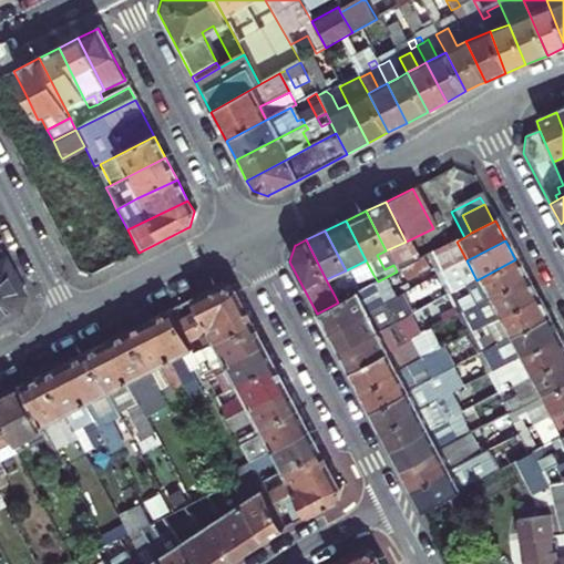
[(393,265),(397,272),(417,262),(413,255),(393,265)]
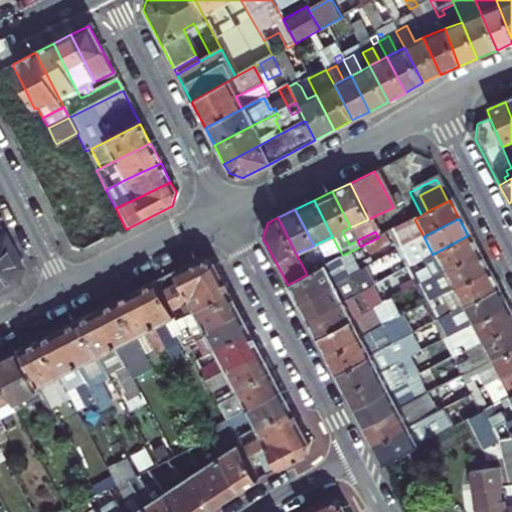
[(0,293),(15,286),(20,271),(1,234),(0,234),(0,293)]
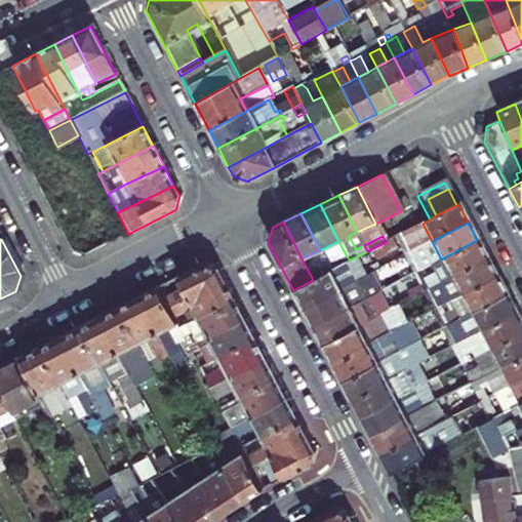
[(422,293),(428,289),(487,258),(477,240),(441,259),(446,268),(423,280),(425,285),(418,288),(422,293)]
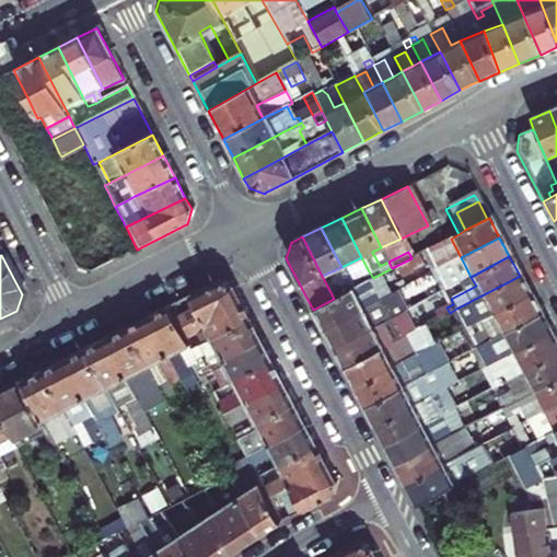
[(436,270),(433,265),(427,268),(429,274),(436,270)]
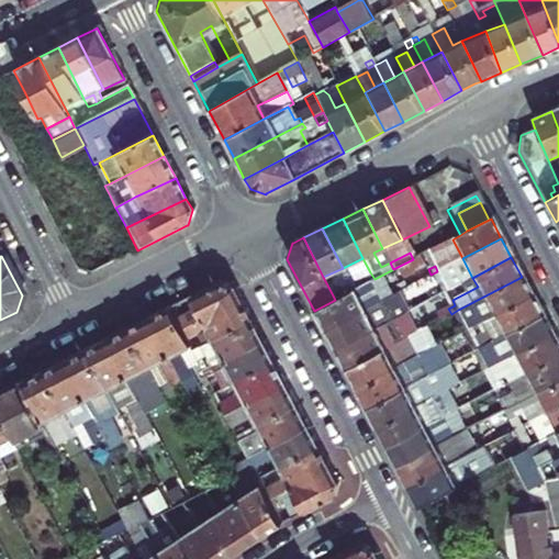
[(375,279),(370,272),(350,283),(355,290),(368,282),(375,279)]
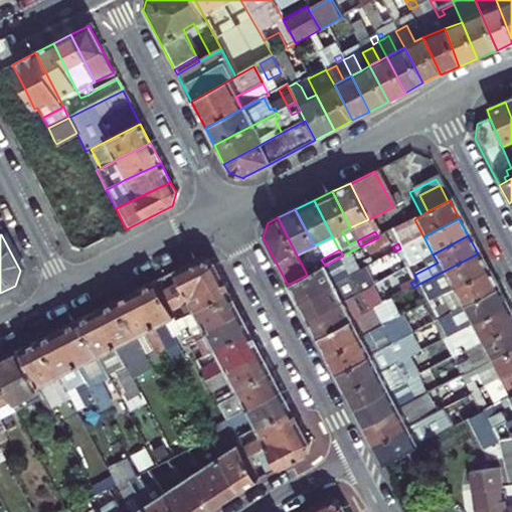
[(440,297),(487,272),(478,253),(419,284),(421,288),(415,292),(417,296),(423,293),(427,298),(420,302),(422,305),(430,302),(440,297)]
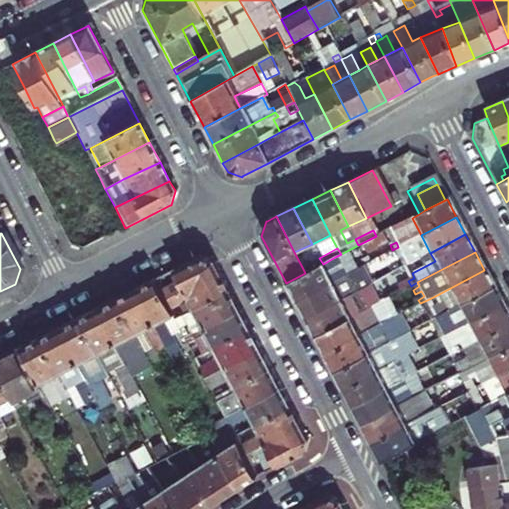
[(323,264),(305,273),(286,283),(295,301),(344,275),(335,257),(323,264)]
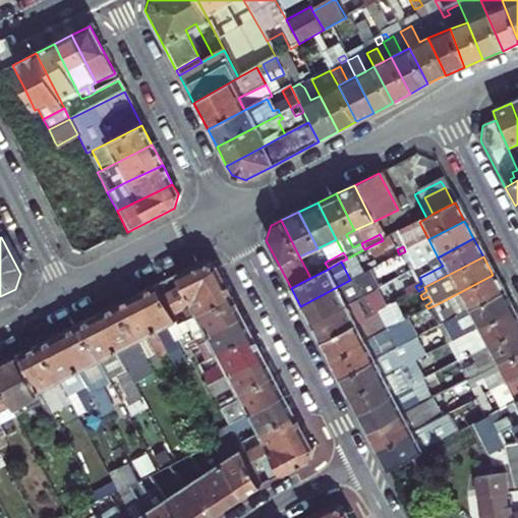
[(307,272),(310,278),(329,269),(325,263),(307,272)]
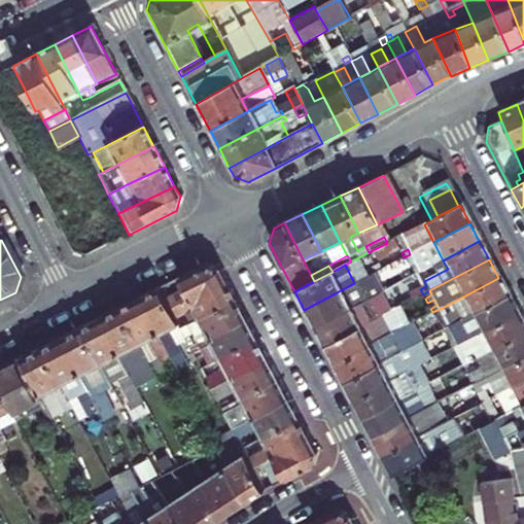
[(203,267),(176,280),(181,291),(162,301),(168,310),(224,281),(218,271),(203,267)]
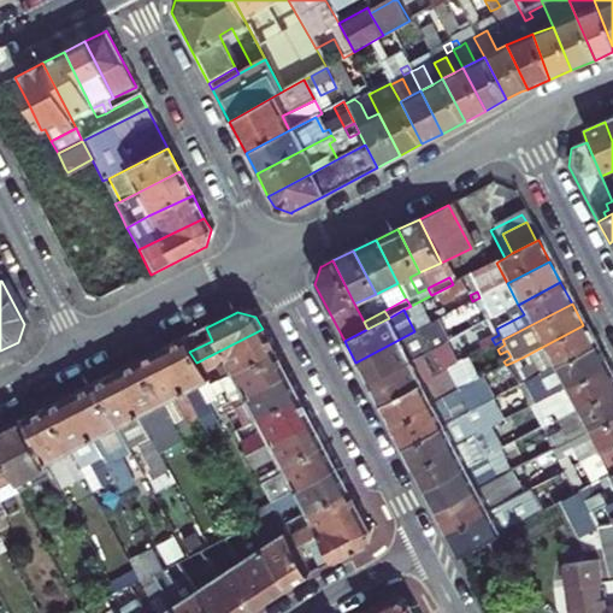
[(430,324),(414,331),(426,353),(442,346),(430,324)]
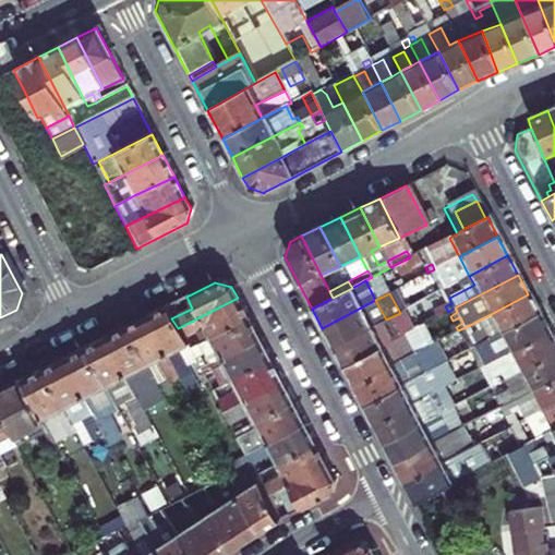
[(486,340),(490,338),(538,313),(528,294),(477,322),(486,340)]
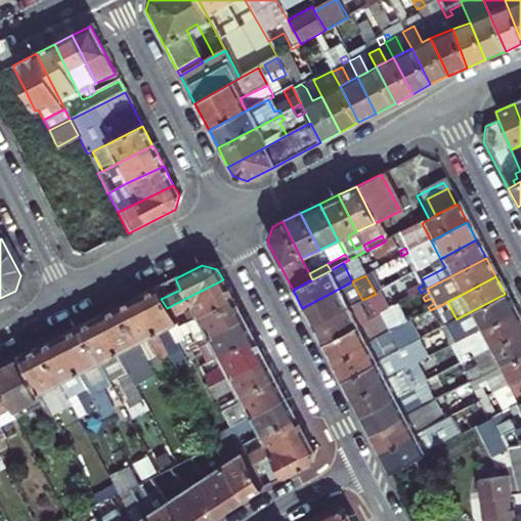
[(223,279),(167,308),(172,319),(191,310),(196,319),(233,299),(223,279)]
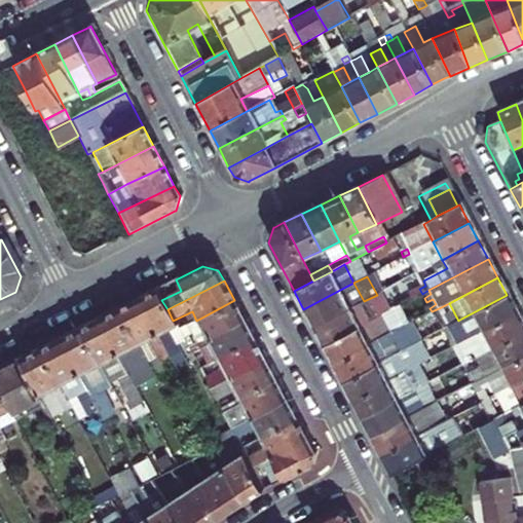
[(353,283),(303,309),(313,328),(364,301),(353,283)]
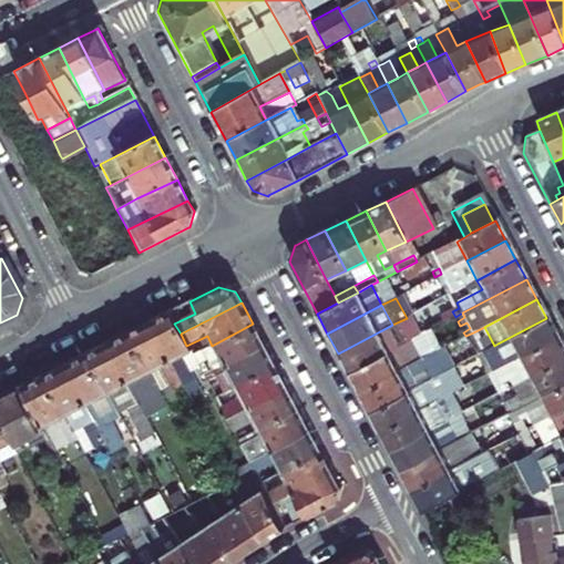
[(186,346),(181,334),(174,324),(168,313),(147,322),(181,387),(192,381),(180,356),(188,352),(190,351),(186,346)]
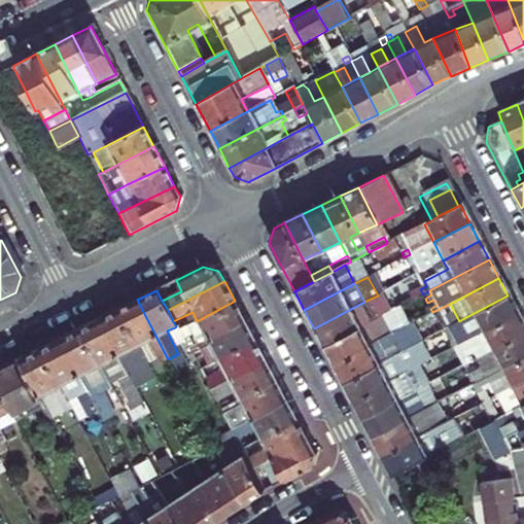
[(481,334),(518,314),(508,295),(462,319),(459,321),(448,326),(451,332),(445,335),(447,340),(453,336),(456,341),(449,344),(452,349),(458,345),(472,338),(481,334)]
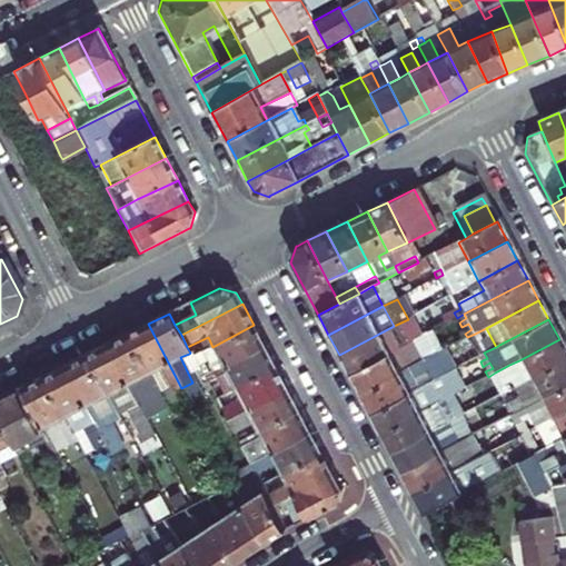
[(126,335),(147,376),(157,393),(167,388),(170,394),(181,388),(148,324),(126,335)]
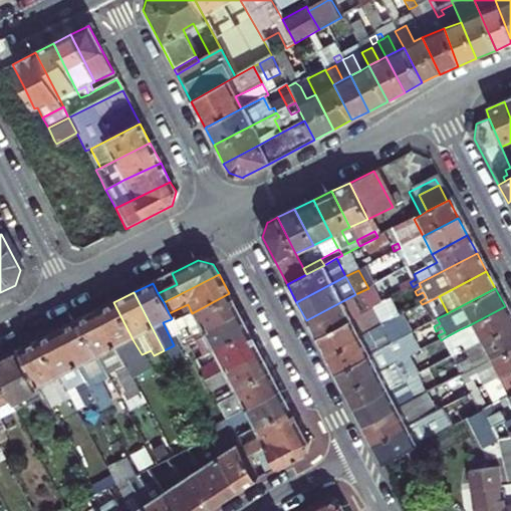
[(417,295),(420,301),(426,297),(423,292),(417,295)]
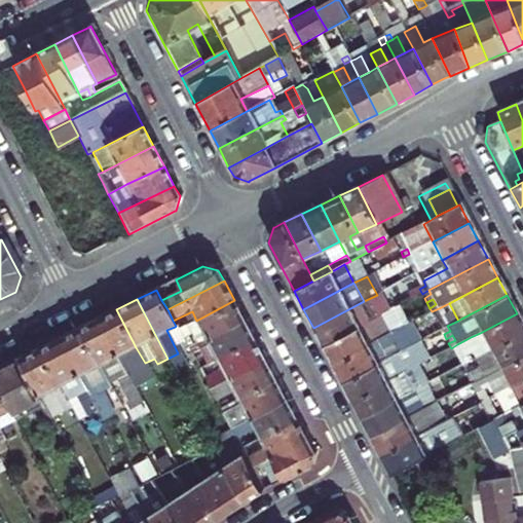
[(234,300),(196,321),(201,330),(182,340),(187,351),(245,321),(234,300)]
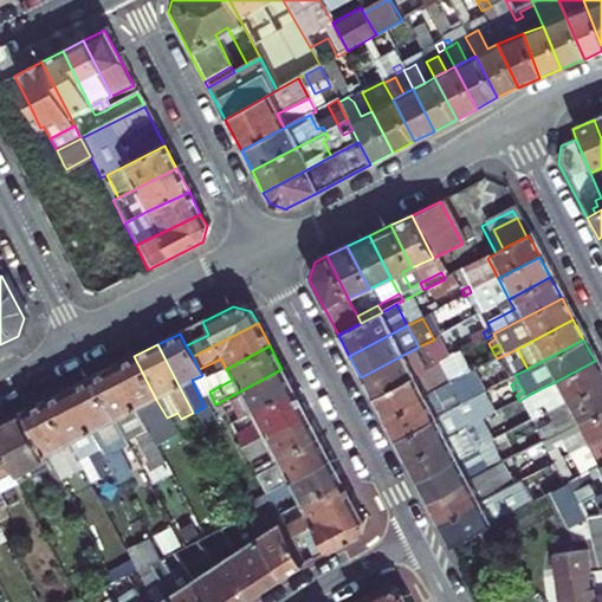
[(429,368),(419,347),(361,377),(371,399),(413,376),(429,368)]
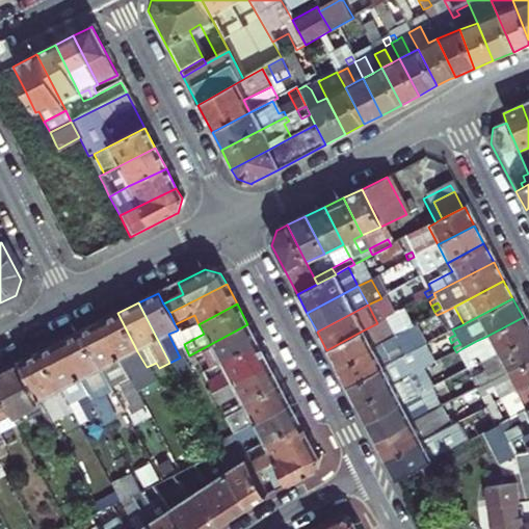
[(117,313),(99,323),(130,384),(140,378),(129,355),(137,351),(117,313)]
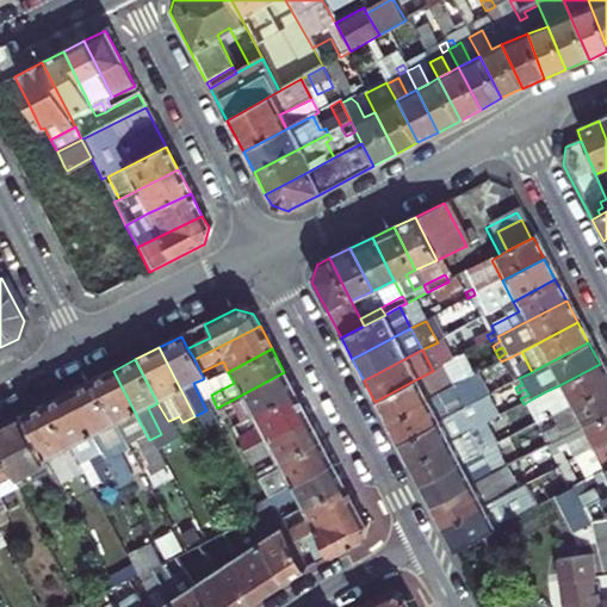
[(557,386),(569,407),(606,386),(606,377),(600,364),(557,386)]
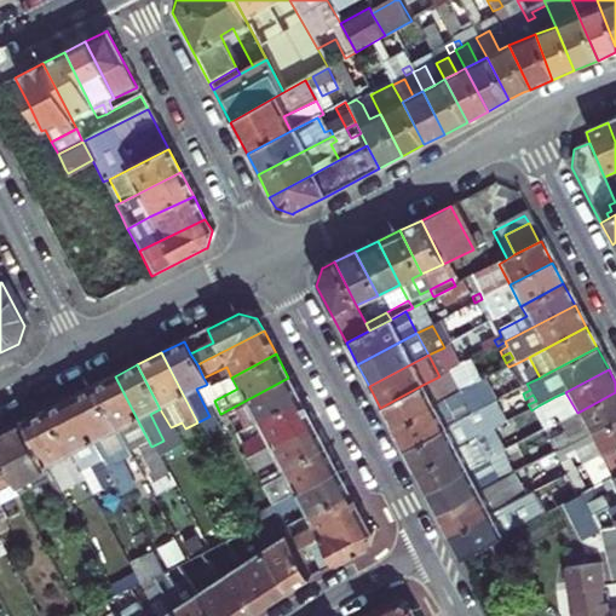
[(91,389),(114,433),(126,427),(139,453),(151,447),(115,376),(91,389)]
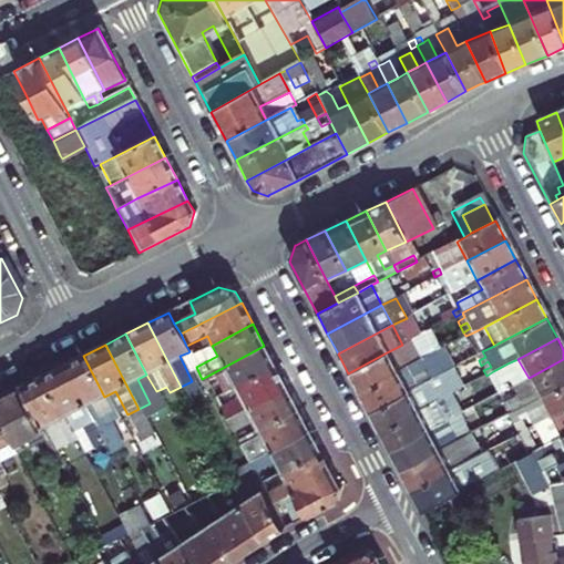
[(264,346),(202,379),(207,389),(229,378),(235,387),(275,367),(264,346)]
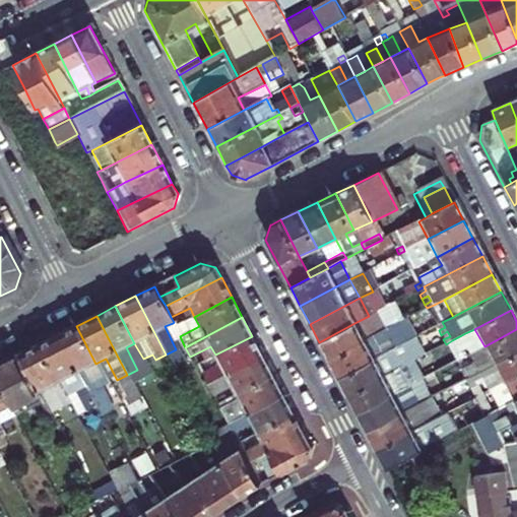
[(434,321),(436,326),(442,322),(440,317),(434,321)]
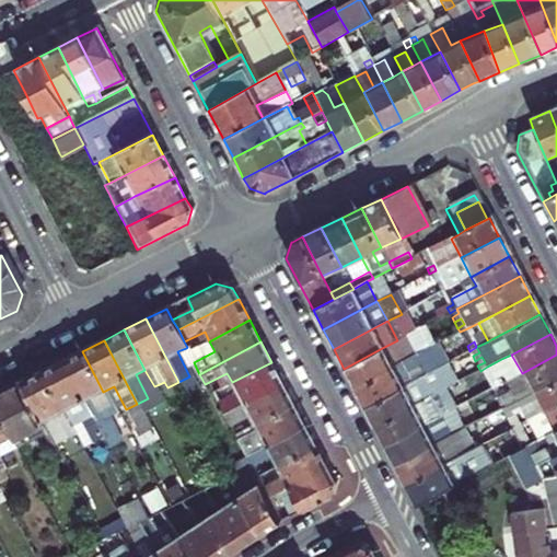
[(382,348),(344,369),(354,387),(414,357),(408,346),(386,357),(382,348)]
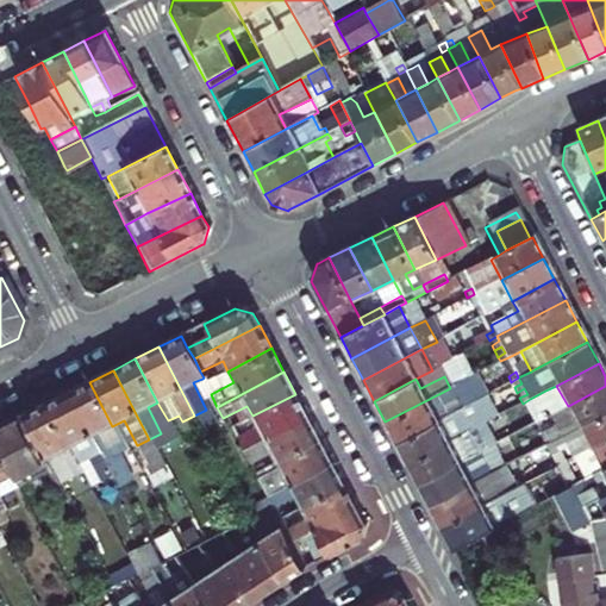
[(89,382),(67,394),(102,463),(114,457),(101,431),(112,426),(89,382)]
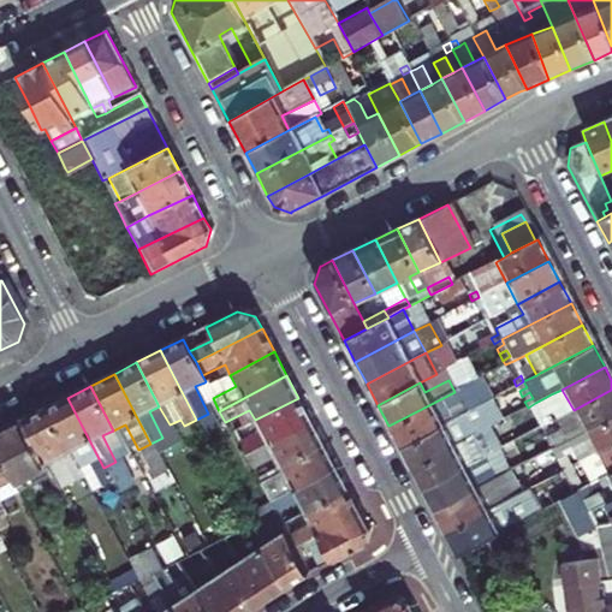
[(571,439),(611,417),(611,390),(574,410),(577,419),(564,425),(571,439)]
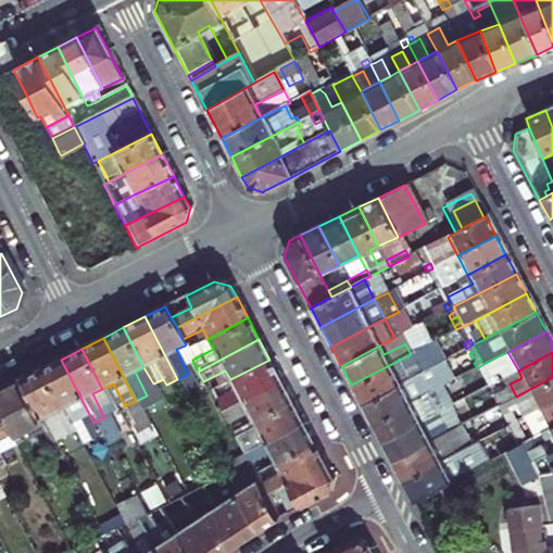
[(416,364),(411,354),(351,385),(361,403),(399,384),(396,375),(416,364)]
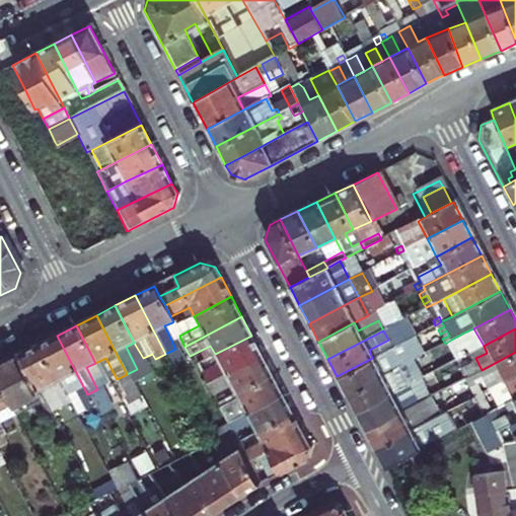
[(37,346),(56,382),(67,377),(78,399),(87,394),(57,336),(37,346)]
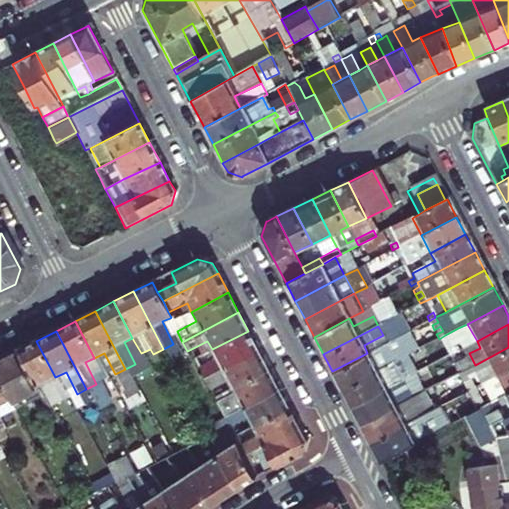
[(248,331),(212,349),(217,359),(197,370),(202,379),(258,350),(248,331)]
